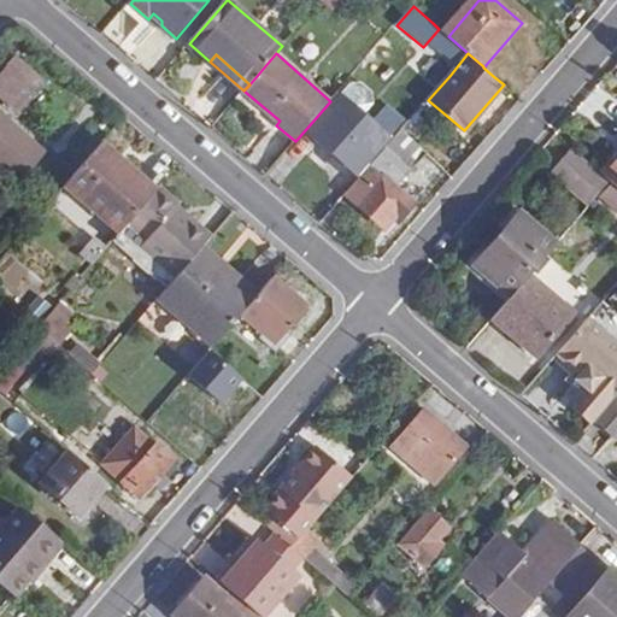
[(0,93),(19,111),(45,82),(18,59),(0,78),(0,93)]
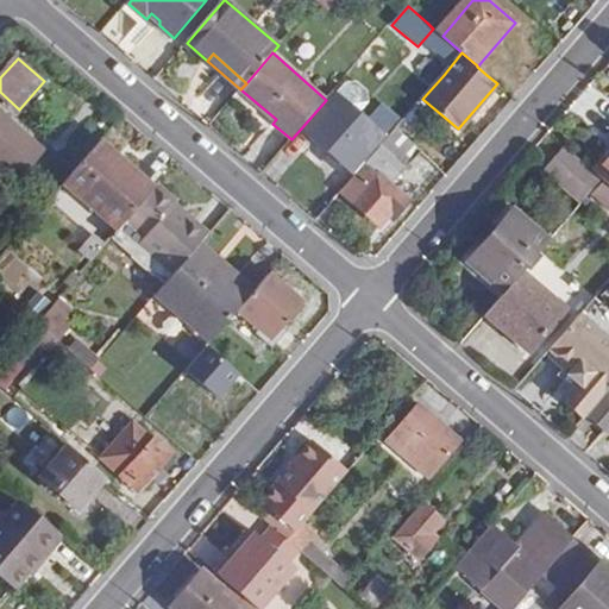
[(345,81),(334,93),(359,114),(369,102),(369,90),(356,81),(345,81)]
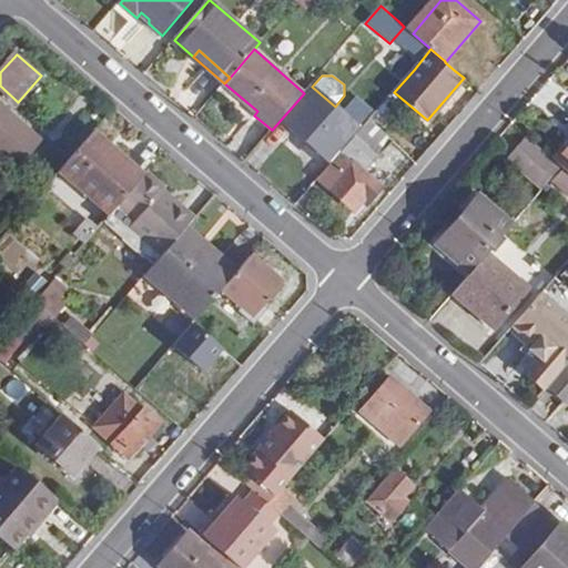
[(331,160),(361,128),(335,107),(312,87),(284,120),(331,160)]
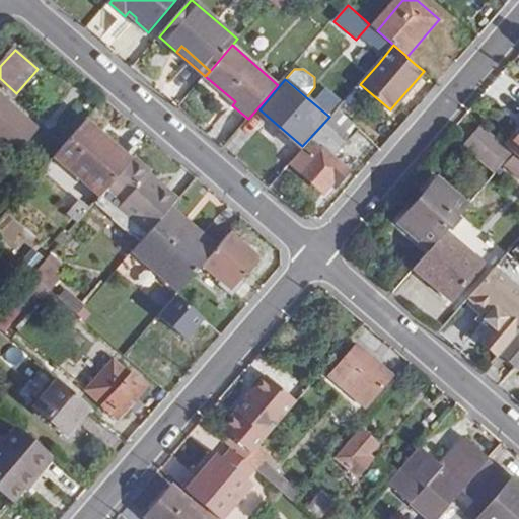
[(0,138),(9,146),(32,121),(2,94),(0,96),(0,138)]
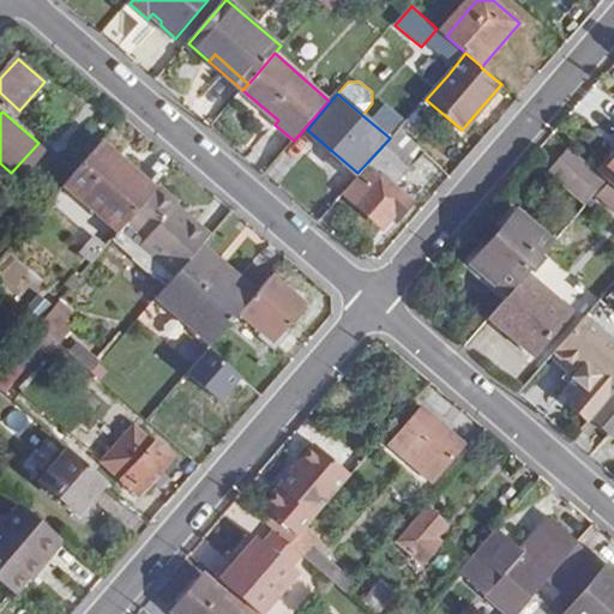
[(397,224),(415,204),(396,187),(425,155),(398,132),(369,164),(361,175),(344,193),(357,204),(386,229),(393,221),(397,224)]
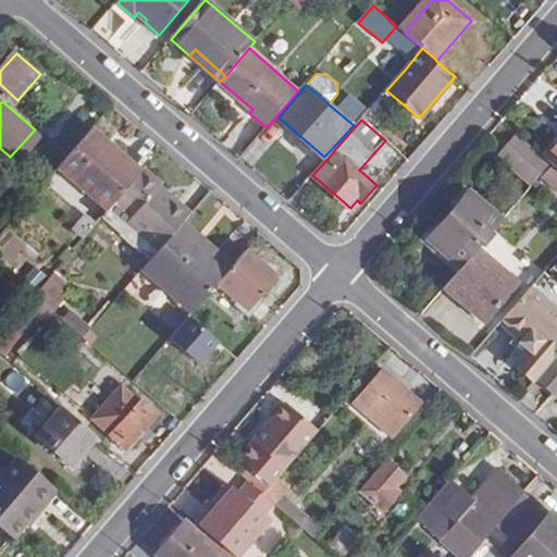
[(122,160),(91,134),(63,166),(101,201),(111,210),(144,172),(126,156),(122,160)]
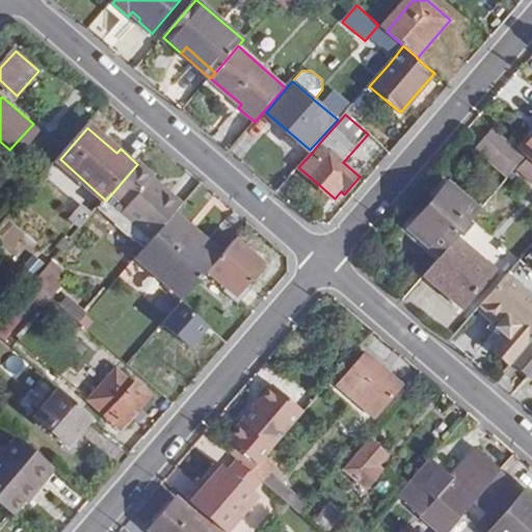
[(527,157),(522,153),(501,134),(482,156),(508,179),(527,157)]
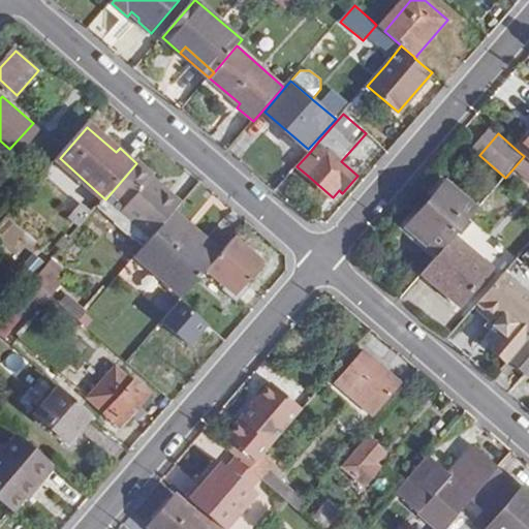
[(528,139),(519,152),(524,156),(528,159),(528,160),(528,139)]
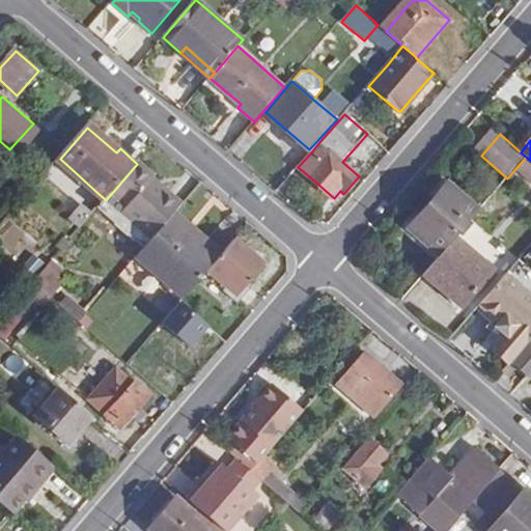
[(530,161),(530,160),(519,172),(530,183),(530,161)]
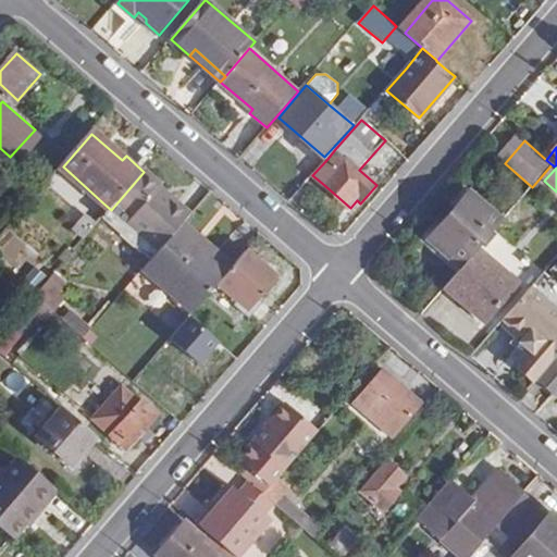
[(146,170),(144,172),(111,210),(106,217),(140,247),(149,237),(163,249),(186,223),(194,214),(181,202),(176,207),(153,186),(157,182),(158,180),(146,170)]
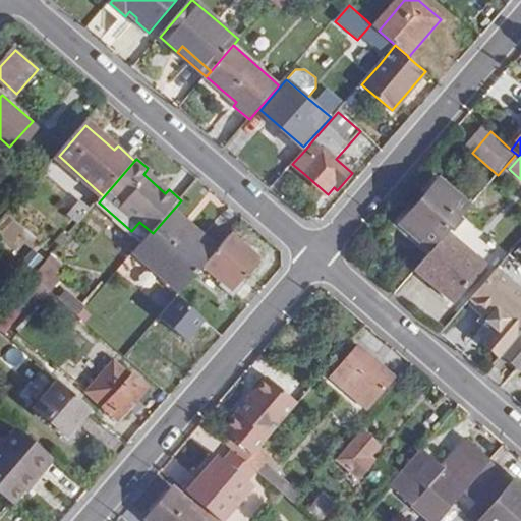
[(143,174),(165,193),(169,189),(147,170),(143,174)]
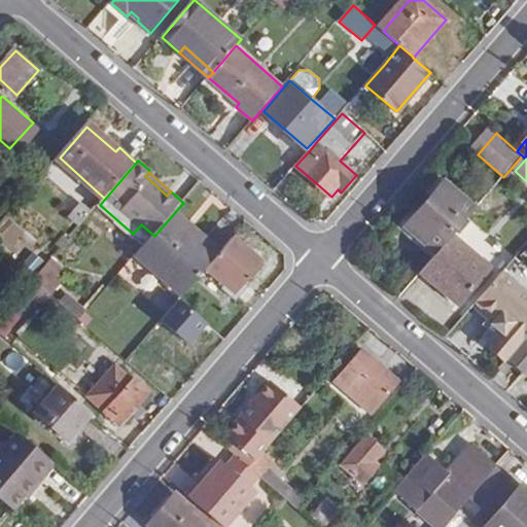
[(436,254),(452,237),(476,209),(446,182),(406,227),(436,254)]
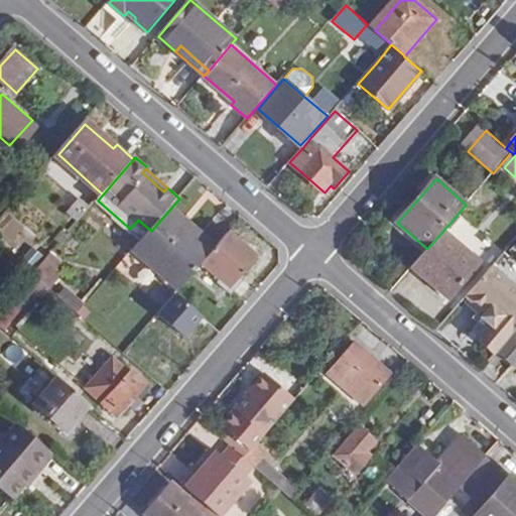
[(98,201),(103,195),(94,186),(73,212),(81,220),(98,201)]
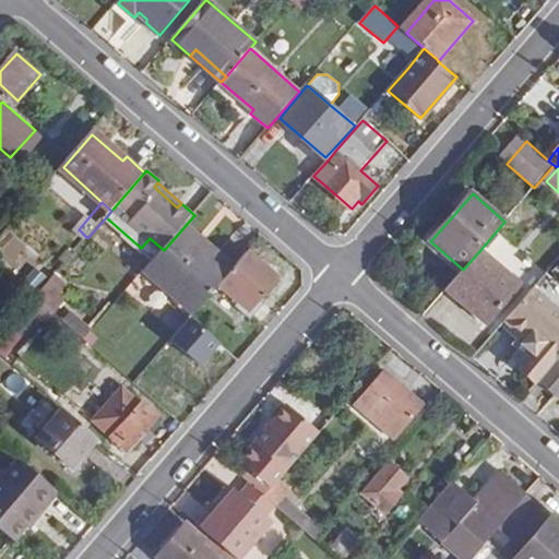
[(197,312),(221,284),(236,266),(187,224),(164,250),(155,261),(146,270),(197,312)]
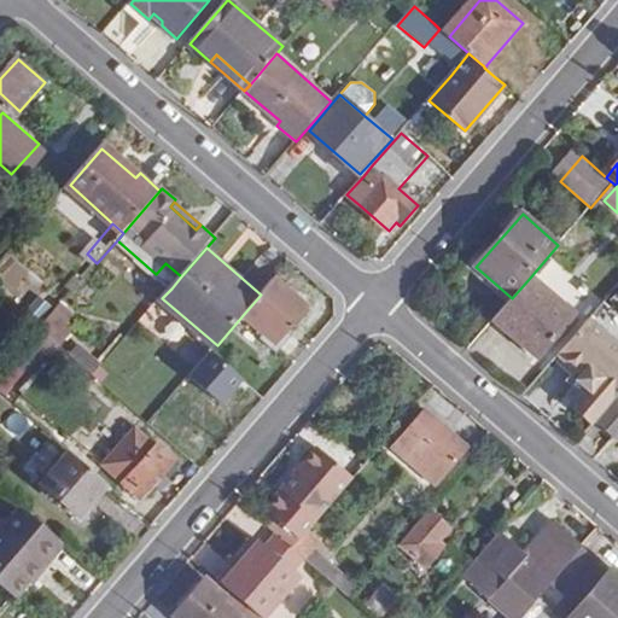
[(165,263),(156,274),(172,289),(181,277),(165,263)]
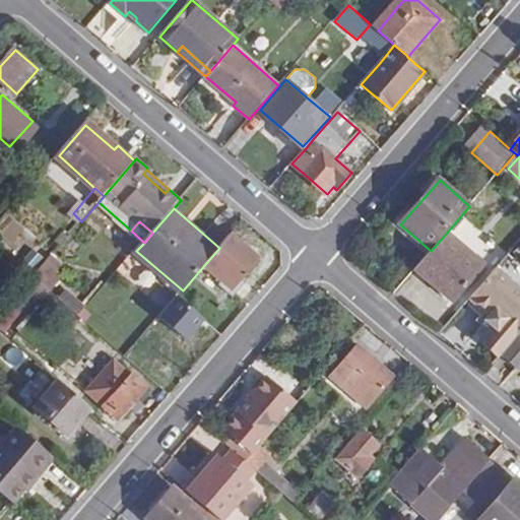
[(261,257),(233,233),(219,248),(205,264),(233,288),(261,257)]
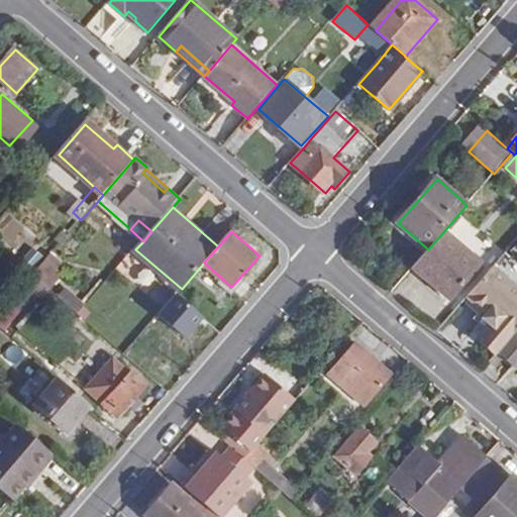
[(448,299),(480,264),(443,232),(428,249),(412,269),(448,299)]
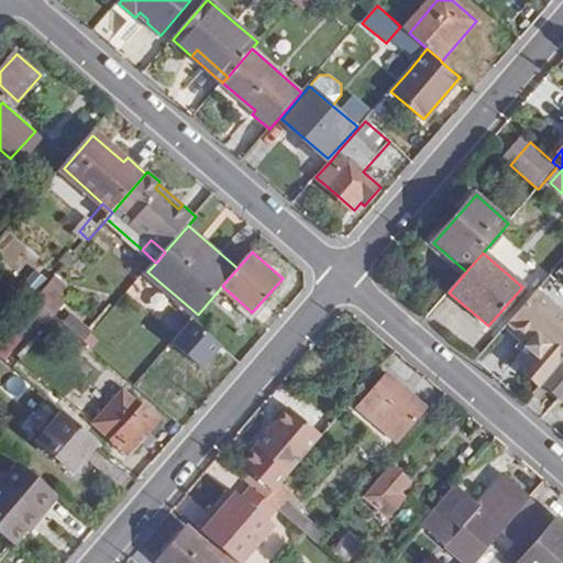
[(57,300),(75,282),(62,271),(36,299),(58,319),(68,309),(57,300)]
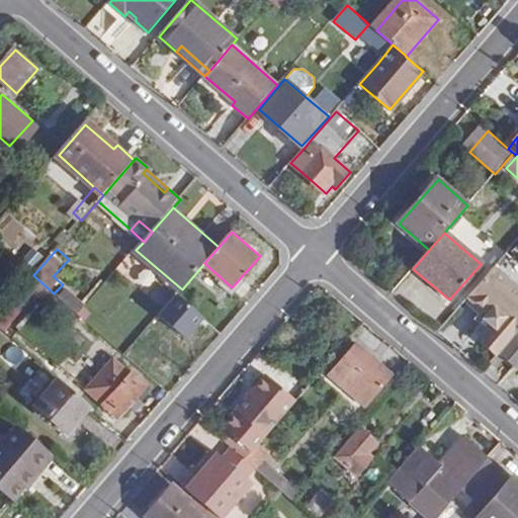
[(517,287),(495,267),(470,296),(489,313),(484,319),(492,326),(482,337),(500,353),(517,332),(517,287)]
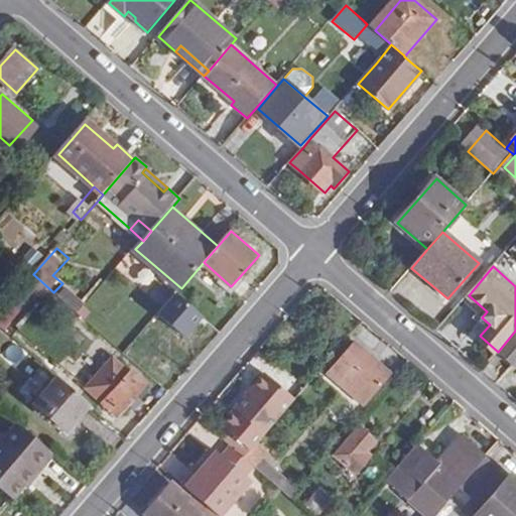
[(80,314),(87,306),(71,293),(63,301),(80,314)]
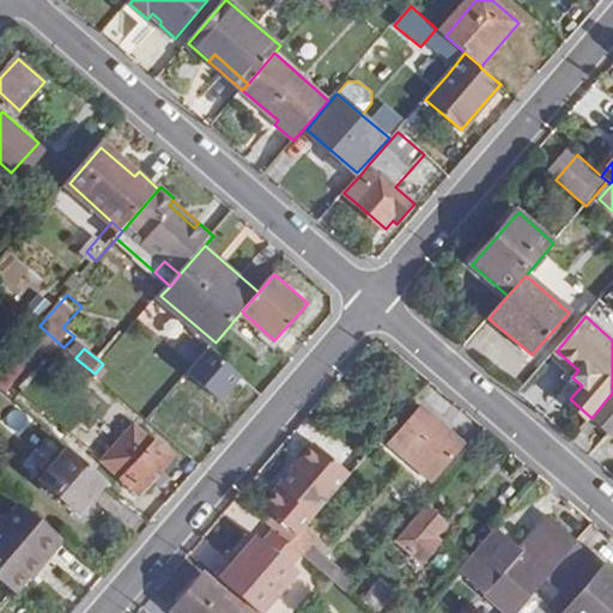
[(189,372),(220,399),(241,375),(211,349),(189,372)]
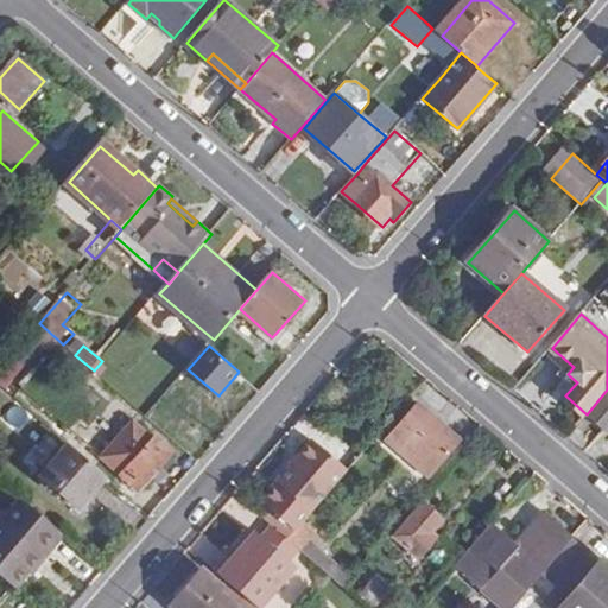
[(605,431),(607,426),(607,390),(587,415),(605,431)]
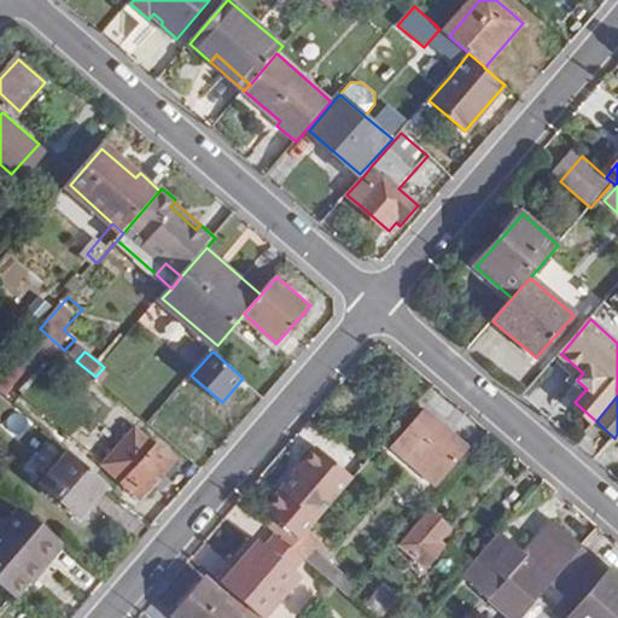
[(438,489),(470,453),(425,414),(394,450),(438,489)]
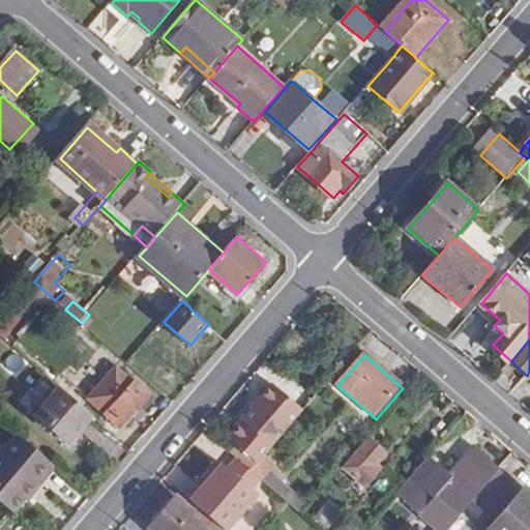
[(124,428),(152,394),(138,381),(135,384),(116,367),(92,394),(112,411),(109,414),(124,428)]
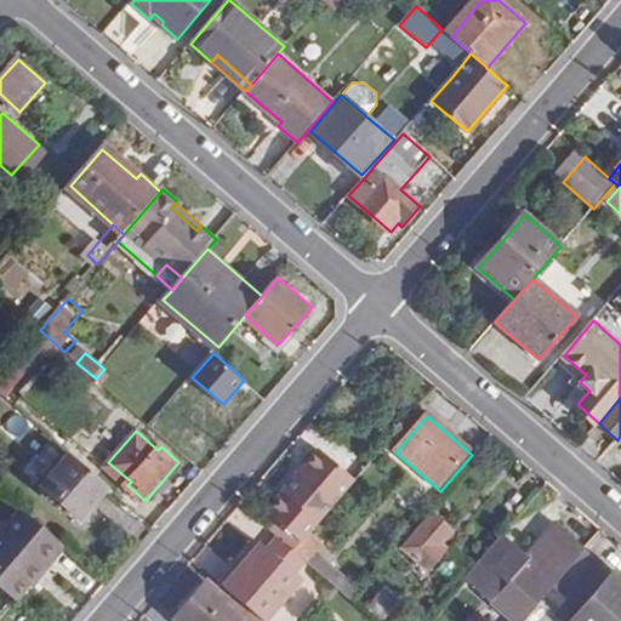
[(79,520),(108,485),(72,454),(41,488),(79,520)]
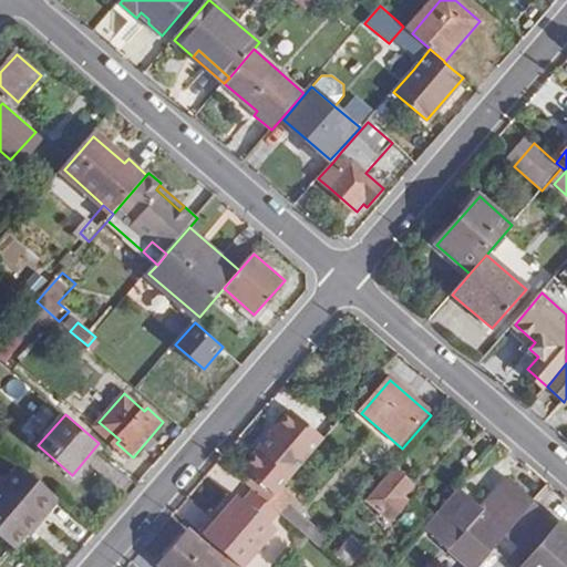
[(254,490),(271,505),(326,442),(292,414),(238,476),(254,490)]
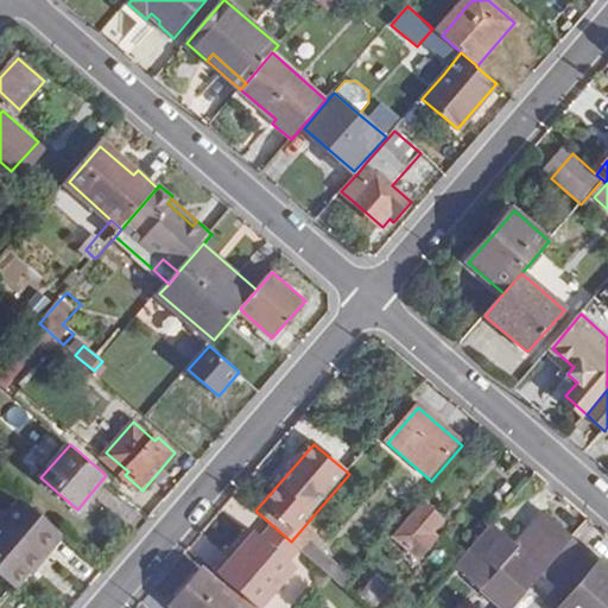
[(61,531),(24,498),(0,524),(0,572),(17,587),(44,555),(42,551),(61,531)]
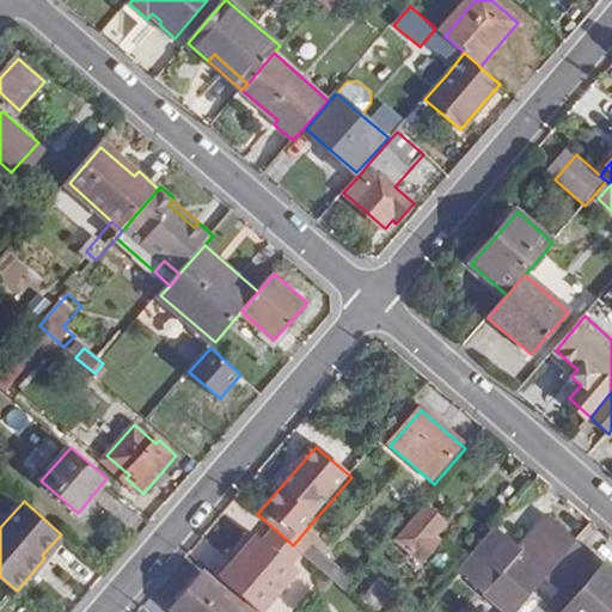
[(446,526),(428,510),(399,543),(423,563),(441,543),(436,539),(446,526)]
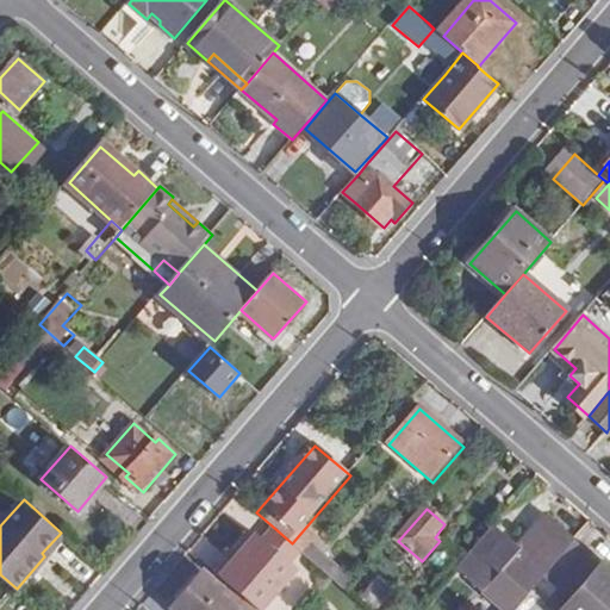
[(504,609),(517,609),(528,599),(534,592),(546,578),(576,543),(578,541),(551,516),(521,549),(496,528),(459,571),(504,609)]
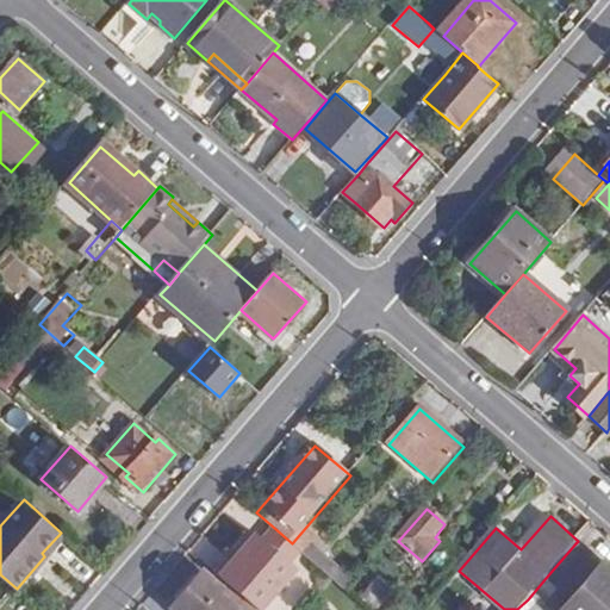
[(273,527),(263,539),(292,564),(303,552),(292,543),(273,527)]
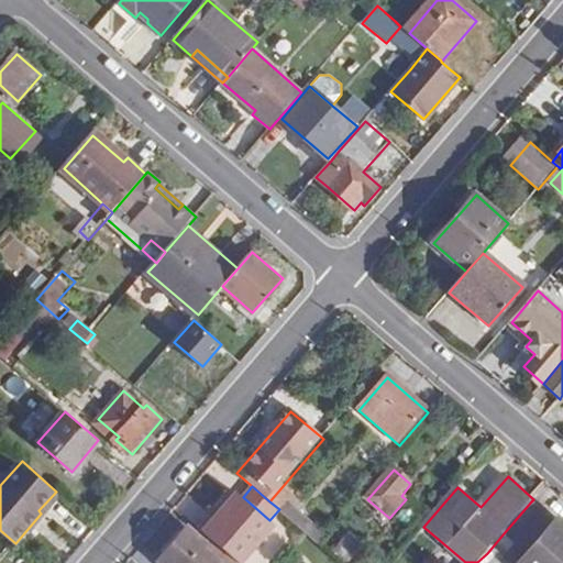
[(213,515),(200,530),(213,541),(239,562),(242,562),(275,525),(269,520),(243,497),(238,493),(217,517),(213,515)]
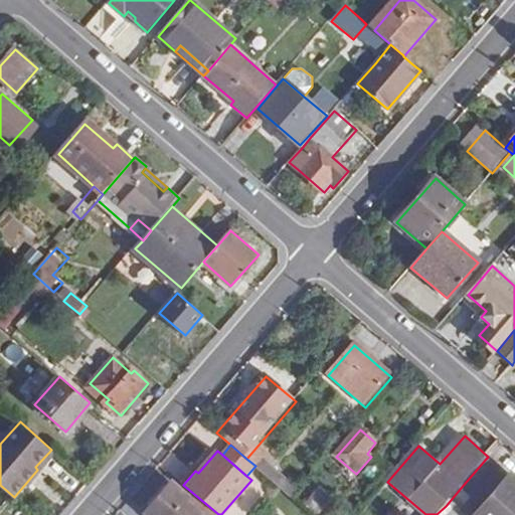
[(289,482),(261,459),(255,466),(282,489),(289,482)]
